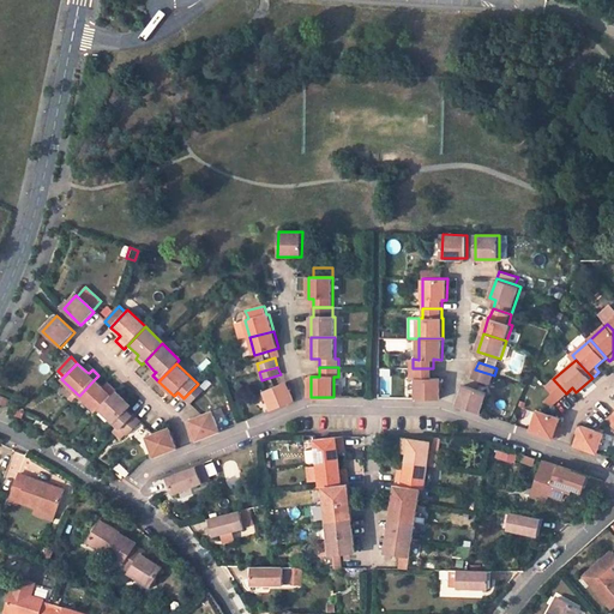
[(440,398),(441,377),(433,377),(433,368),(413,368),(413,377),(417,377),(417,398),(440,398)]
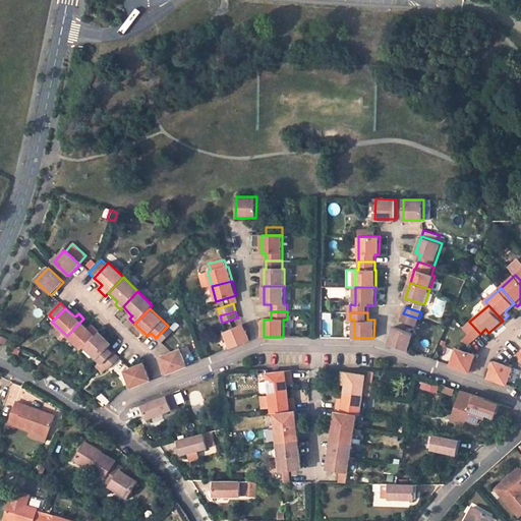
[(403,313),(401,322),(417,326),(419,319),(403,313)]
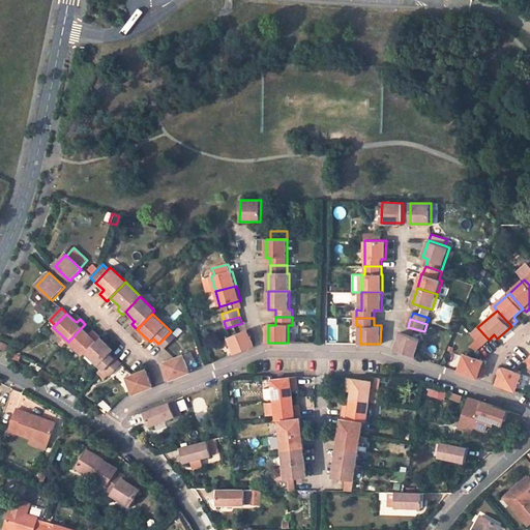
[(100,337),(95,332),(90,336),(89,334),(82,327),(68,342),(83,356),(100,337)]
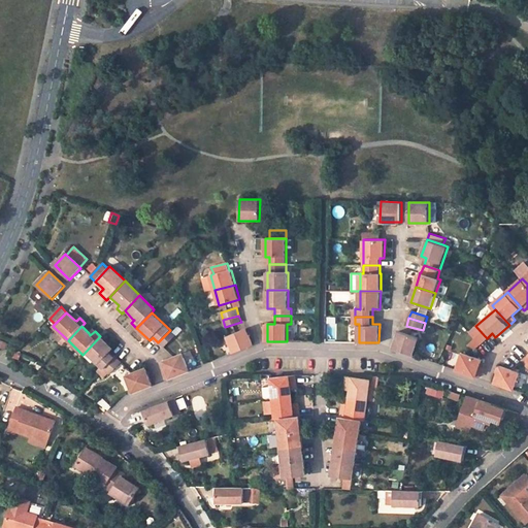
[(481,343),(487,338),(475,326),(469,332),(481,343)]
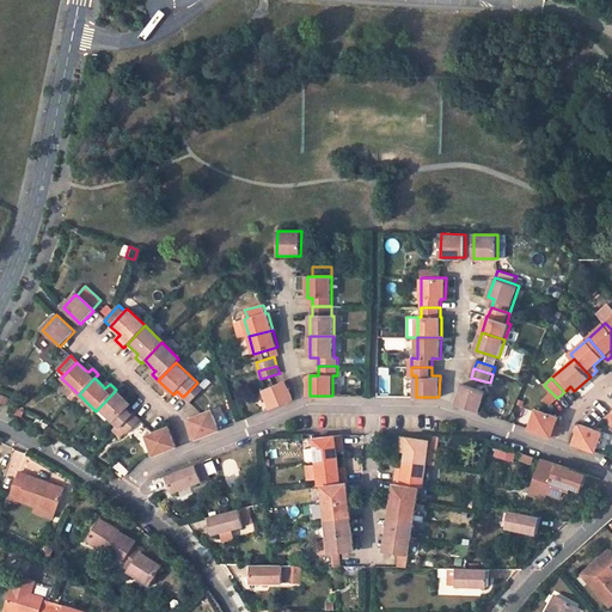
[(344,395),(344,380),(332,380),(332,395),(344,395)]
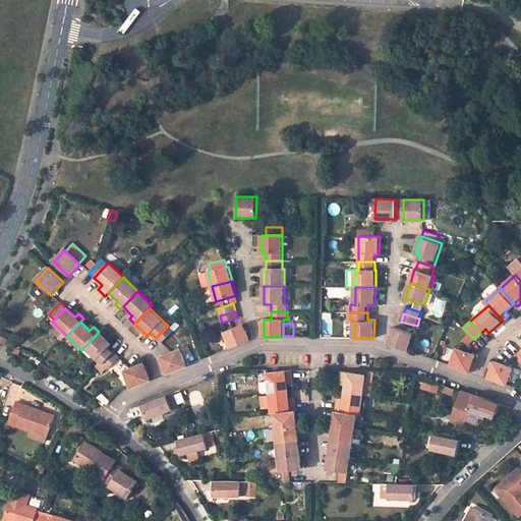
[(250,341),(244,325),(225,333),(231,349),(250,341)]
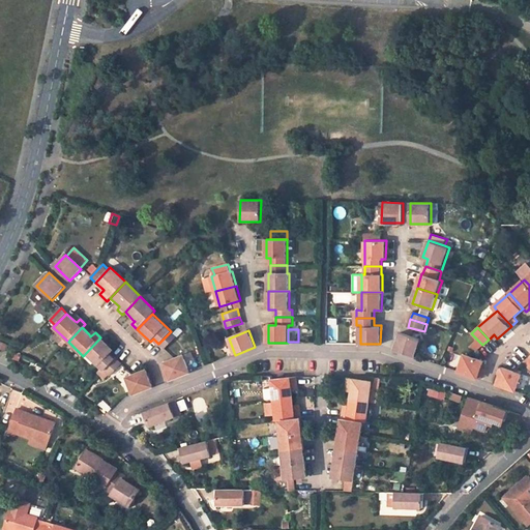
[(158,344),(165,349),(176,336),(171,331),(158,344)]
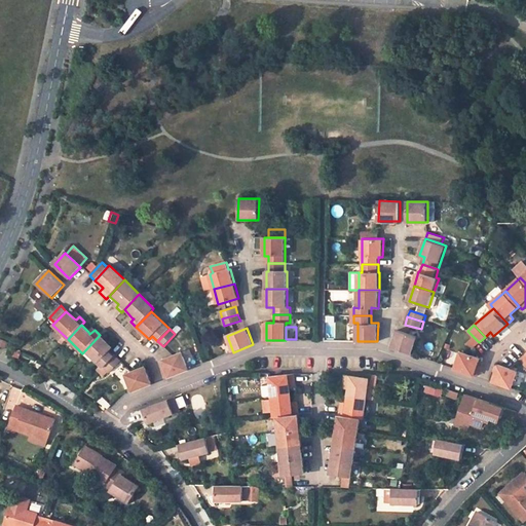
[(413,352),(418,336),(399,331),(393,346),(413,352)]
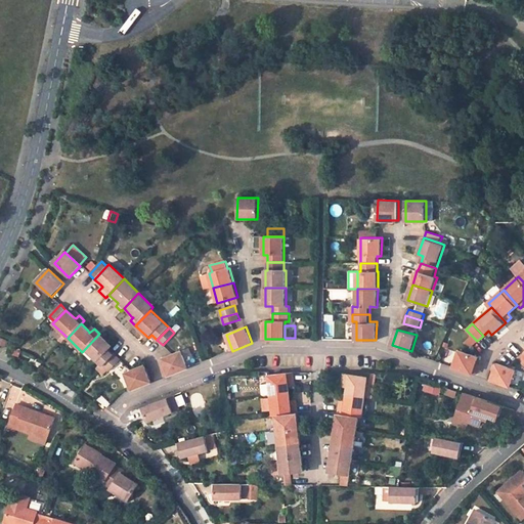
[(115,354),(110,349),(112,346),(99,334),(82,352),(95,364),(98,361),(104,366),(115,354)]
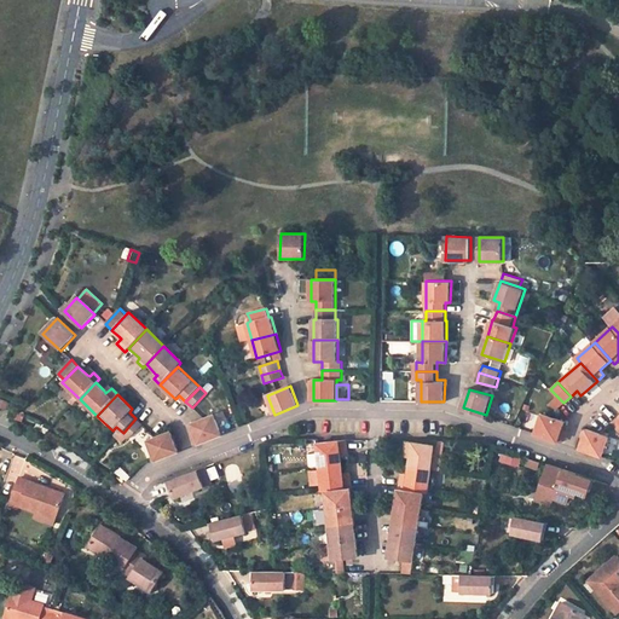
[(0,399),(0,409),(7,414),(11,404),(0,399)]
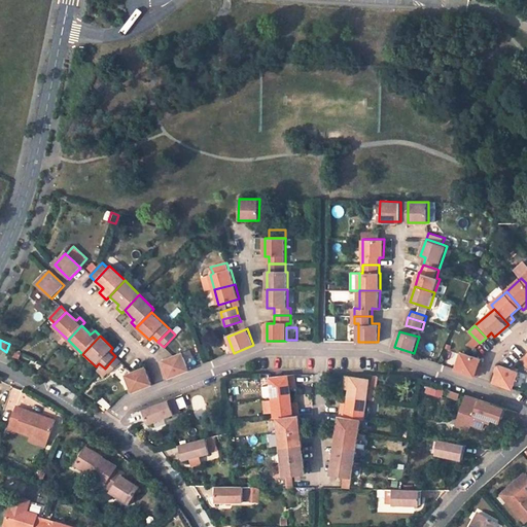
[(482,358),(468,353),(462,351),(456,367),(476,374),(480,363),(482,358)]
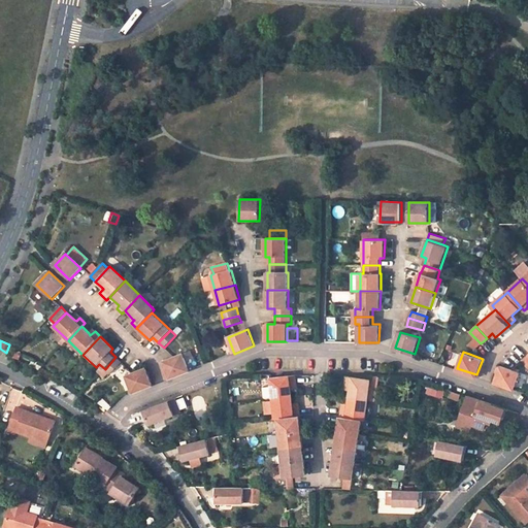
[(171,378),(191,370),(184,354),(174,357),(165,361),(167,368),(171,378)]
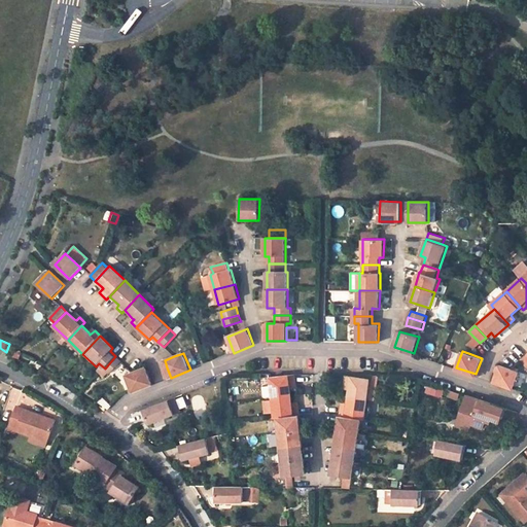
[(105,369),(110,374),(121,361),(115,356),(105,369)]
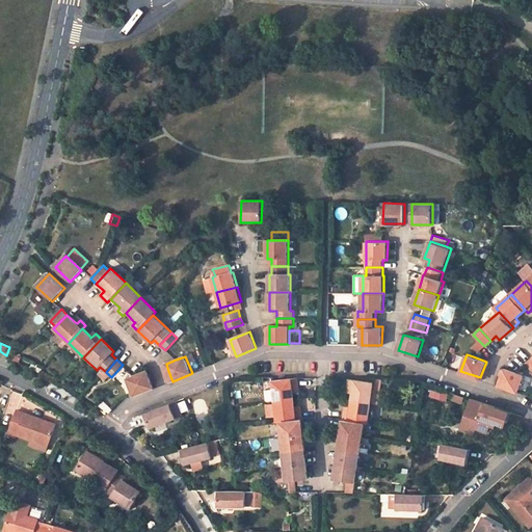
[(500,383),(520,391),(525,375),(505,368),(500,383)]
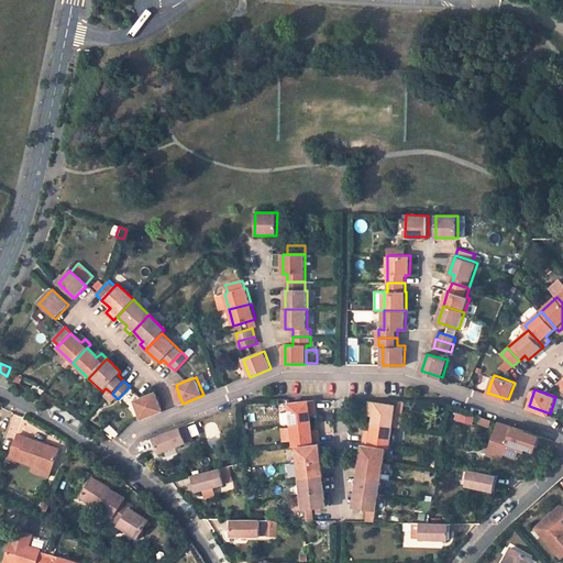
[(155,394),(143,398),(136,401),(143,419),(163,411),(155,394)]
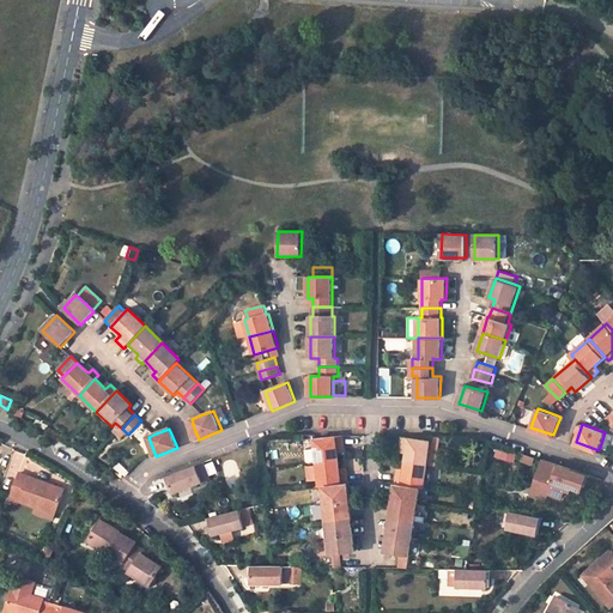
[(340,460),(346,460),(345,450),(338,450),(338,444),(337,436),(315,438),(317,462),(340,460)]
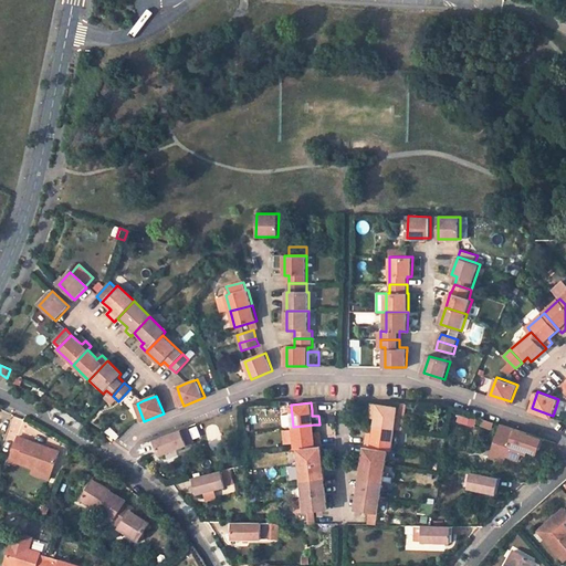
[(394,429),(398,407),(378,405),(373,404),(371,411),(377,412),(376,419),(375,427),(394,429)]
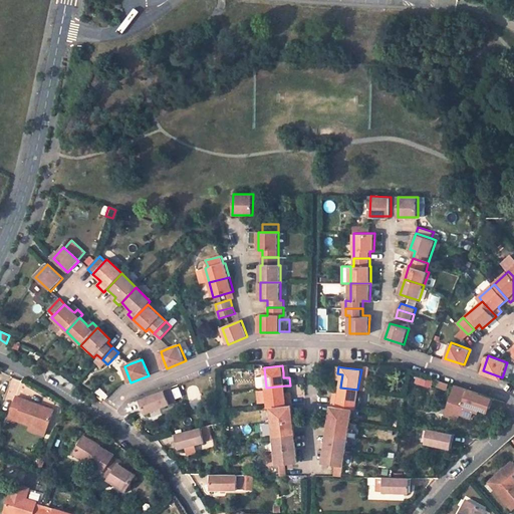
[(361,369),(357,390),(365,391),(369,367),(361,366),(361,369)]
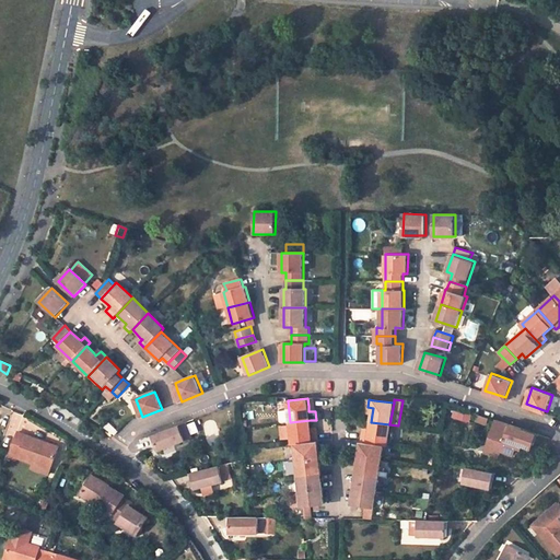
[(463,415),(453,411),(451,419),(461,421),(463,415)]
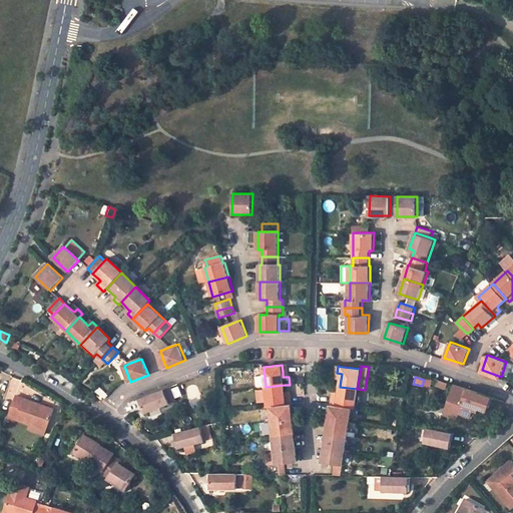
[(446,382),(438,380),(436,385),(444,388),(446,382)]
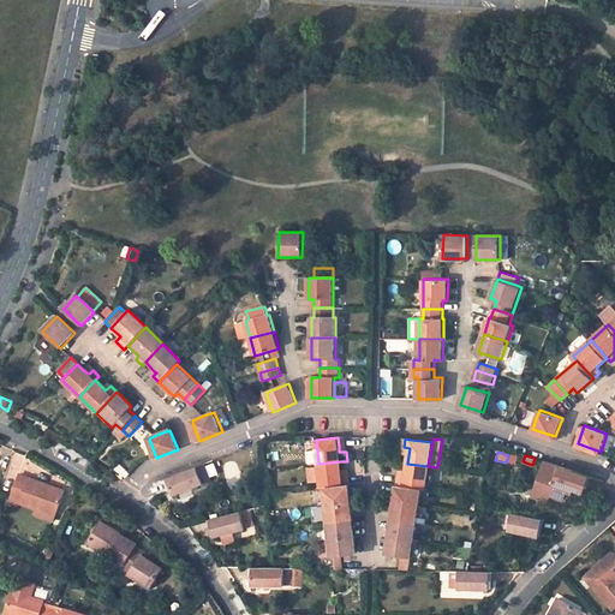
[(327,488),(350,485),(348,476),(342,476),(342,470),(341,461),(318,464),(321,488),(327,488)]
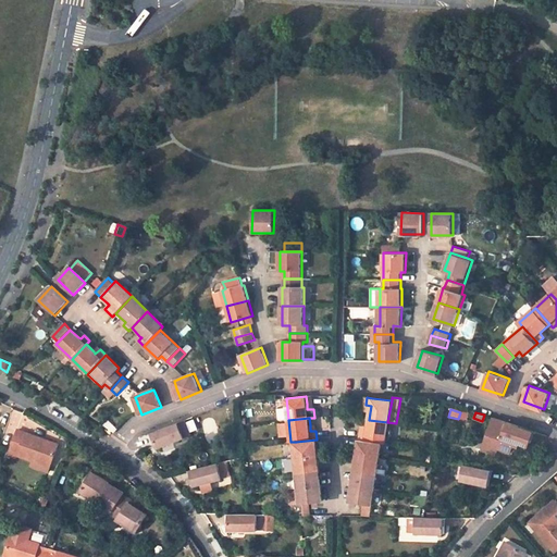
[(492,418),(483,443),(496,447),(509,452),(511,447),(512,442),(519,444),(528,447),(533,432),(492,418)]
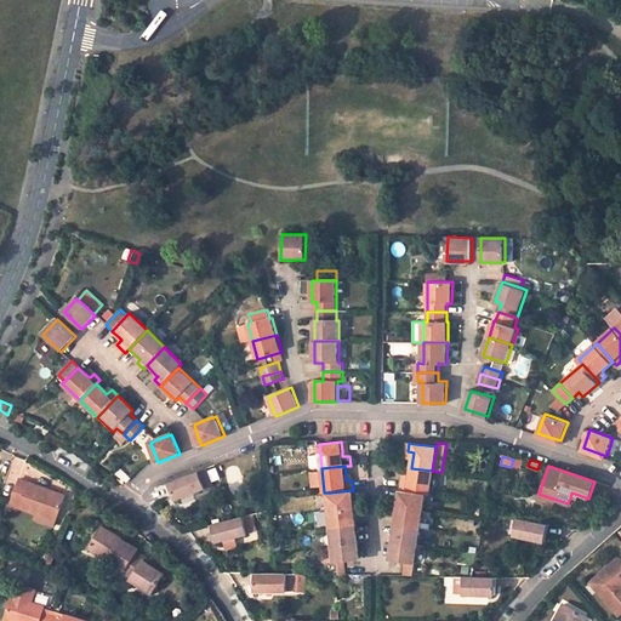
[(170,482),(177,499),(215,485),(208,467),(170,482)]
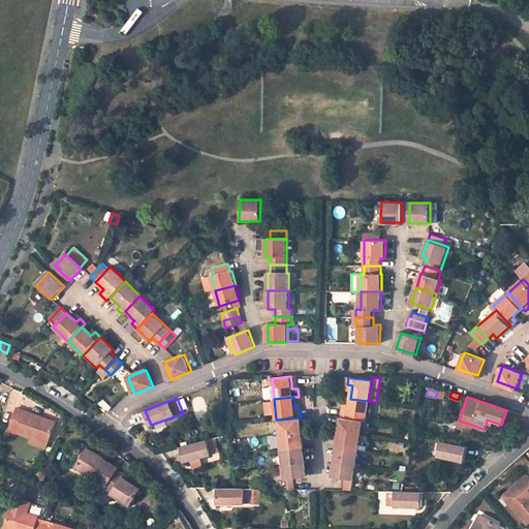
[(349,405),(348,411),(343,410),(342,418),(360,421),(365,422),(368,401),(350,399),(349,405)]
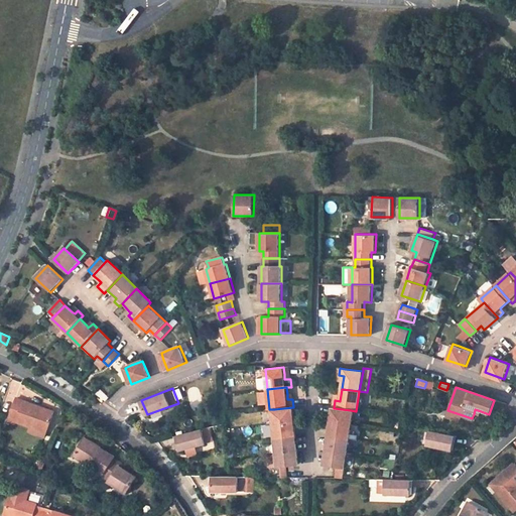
[(108,399),(99,391),(93,398),(103,404),(108,399)]
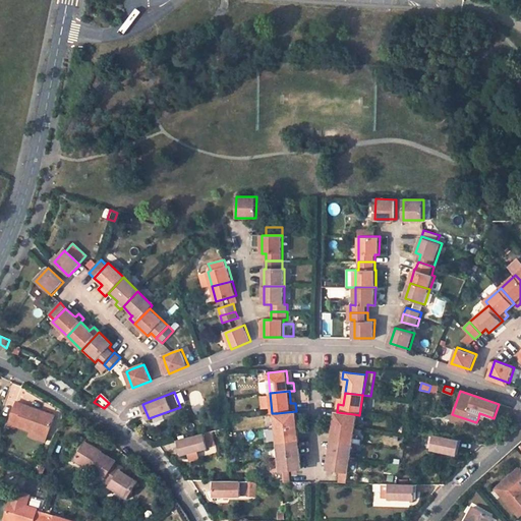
[(55,415),(17,401),(10,420),(17,423),(16,425),(35,432),(36,430),(48,435),(55,415)]
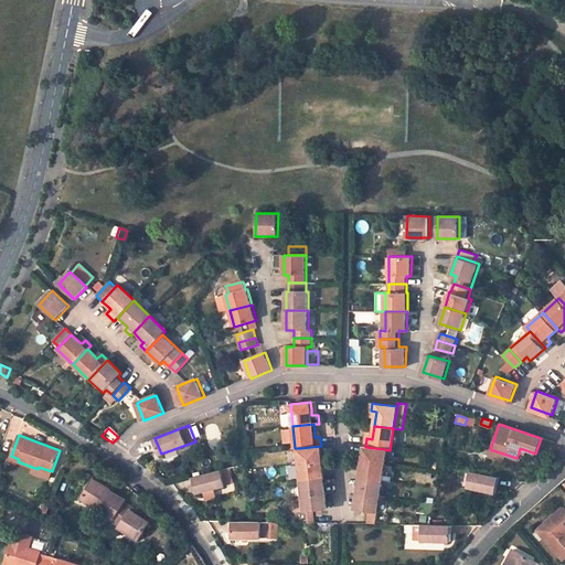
[(302,464),(322,461),(321,446),(300,448),(302,464)]
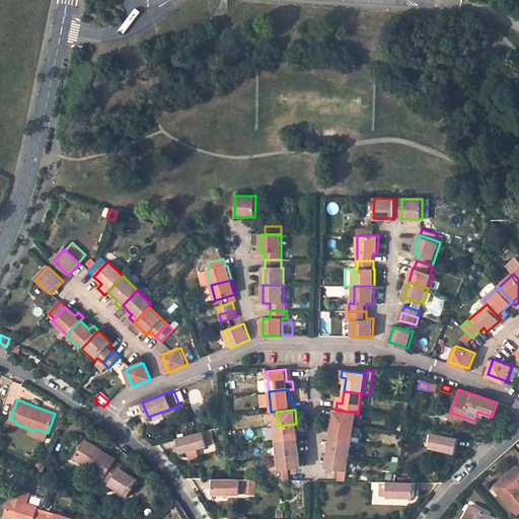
[(351,427),(353,413),(336,411),(334,425),(351,427)]
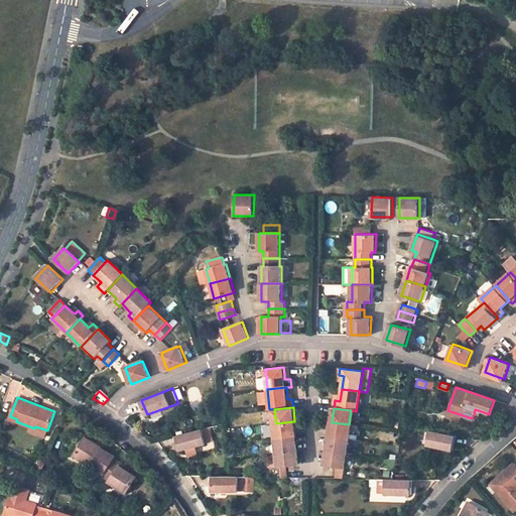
[(460,414),(447,410),(445,416),(458,421),(460,414)]
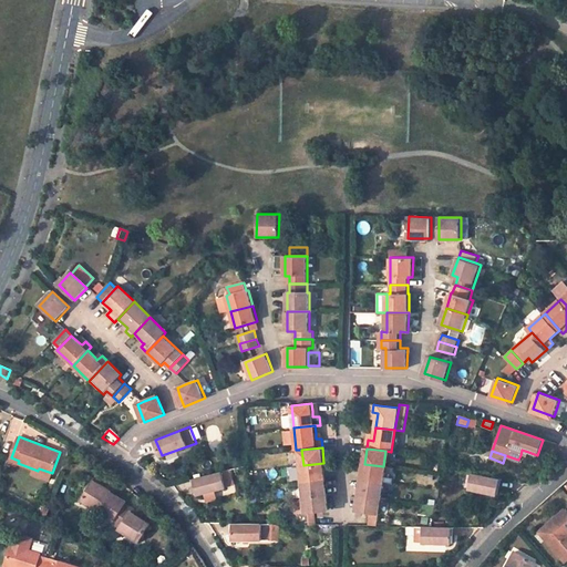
[(303,465),(292,466),(295,482),(305,481),(326,478),(323,463),(303,465)]
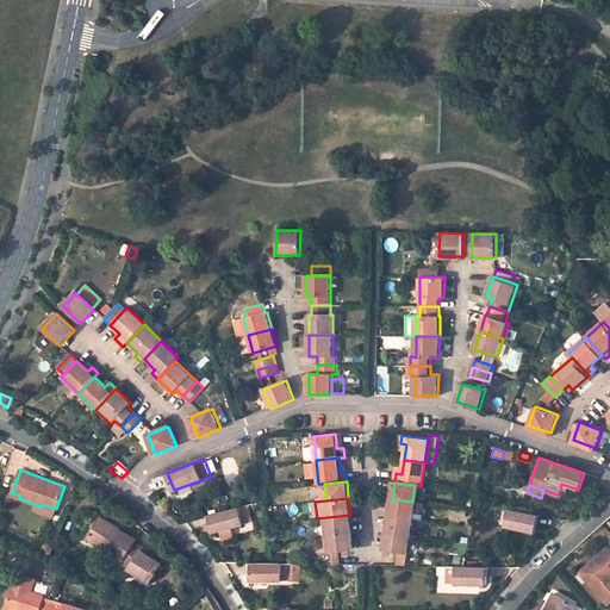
[(390,516),(410,518),(412,502),(392,499),(390,516)]
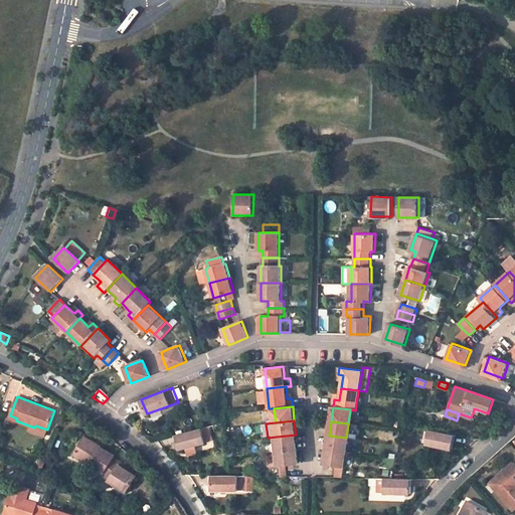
[(176,436),(180,450),(205,444),(202,428),(176,436)]
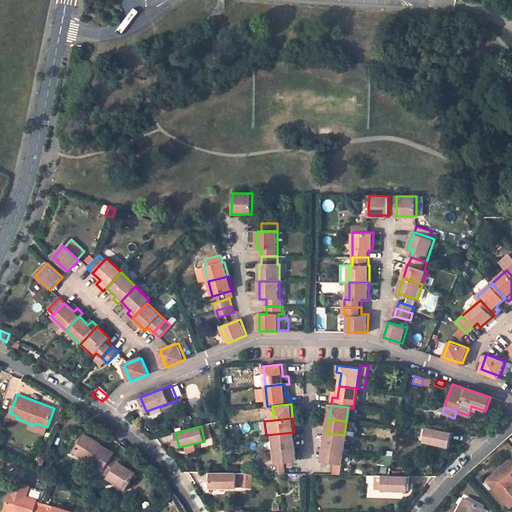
[(425,427),(423,442),(449,447),(452,432),(425,427)]
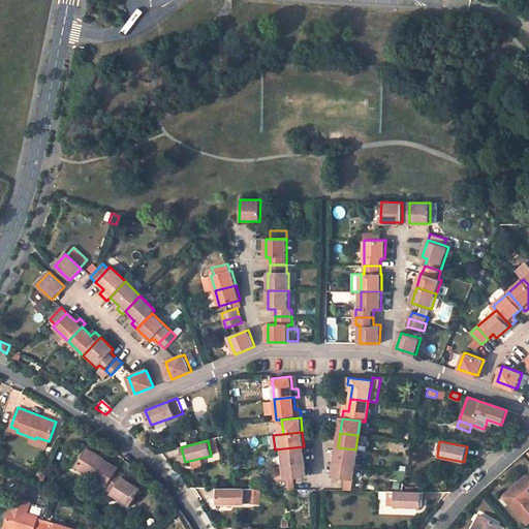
[(284,448),(286,463),(306,461),(304,446),(284,448)]
